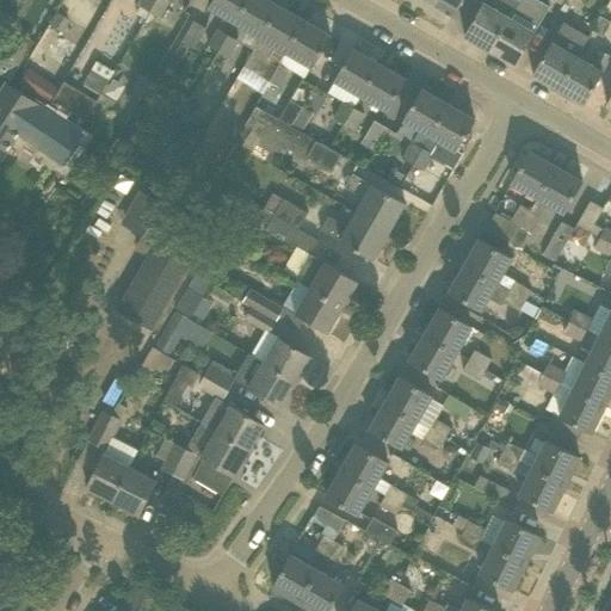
[(142,0),(140,6),(150,11),(156,0),(142,0)]
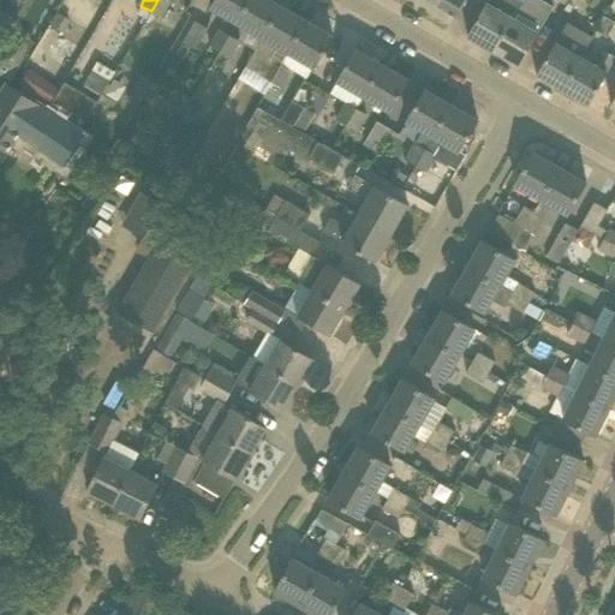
[(172,0),(171,0),(157,0),(151,11),(160,16),(163,18),(172,0)]
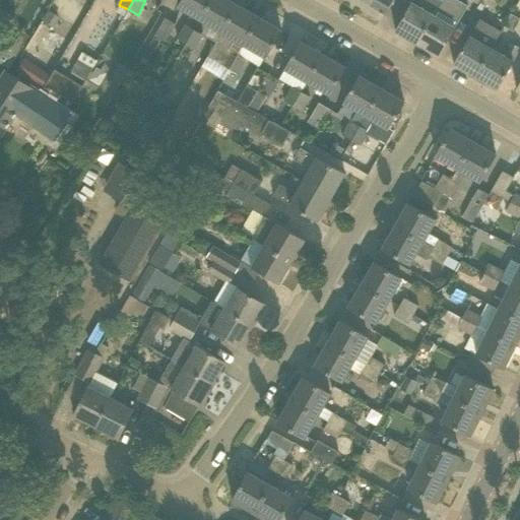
[(210,0),(181,0),(178,6),(200,19),(210,0)]
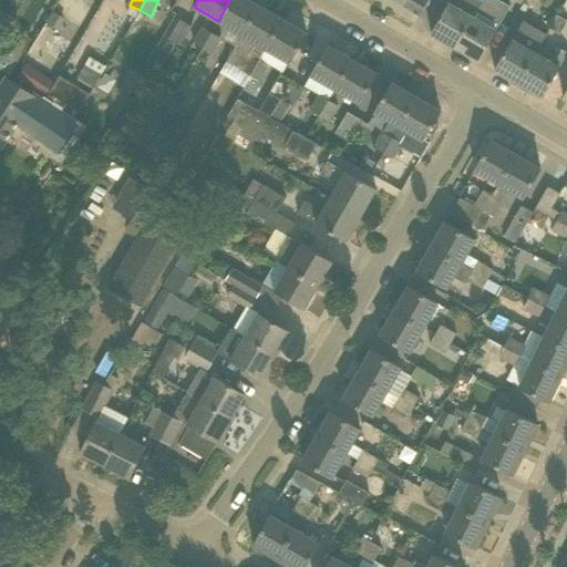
[(250,0),(229,0),(218,21),(243,35),(259,6),(250,0)]
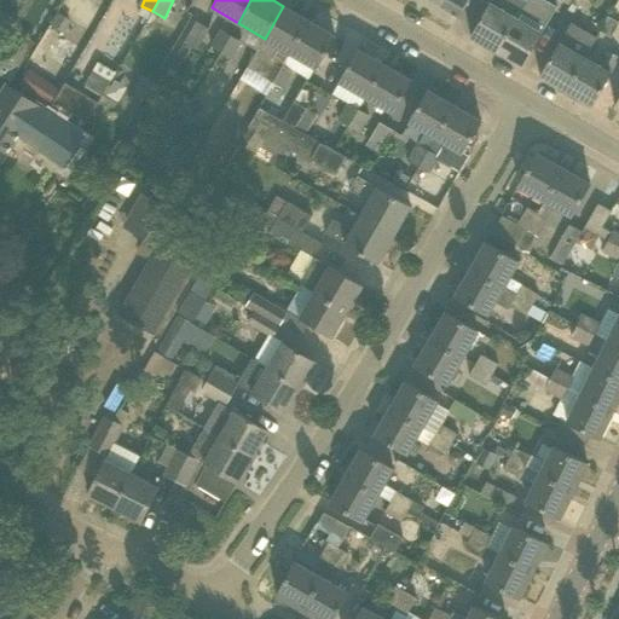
[(516,17),(515,17),(525,1),(522,0),(491,0),(470,36),(497,51),(516,17)]
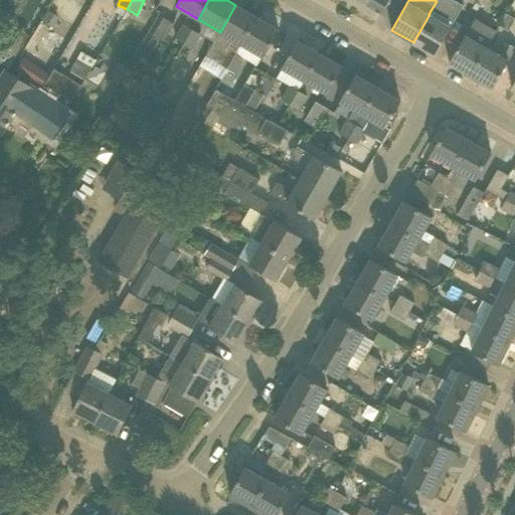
[(227,48),(232,39),(241,44),(258,17),(235,5),(220,32),(206,54),(227,67),(236,53),(227,48)]
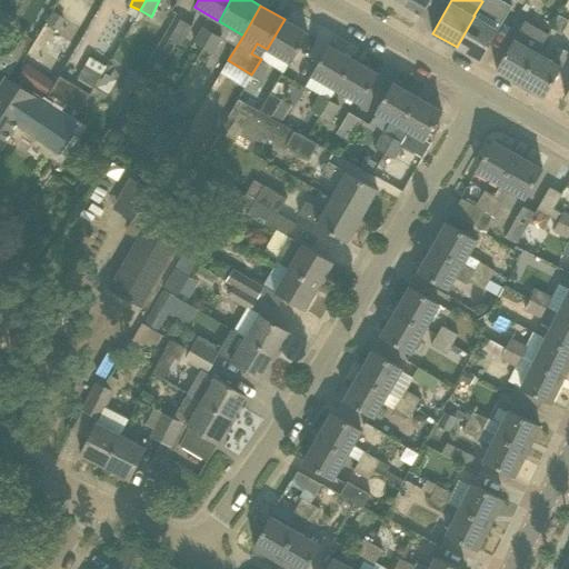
[(67,19),(52,10),(46,22),(59,30),(67,19)]
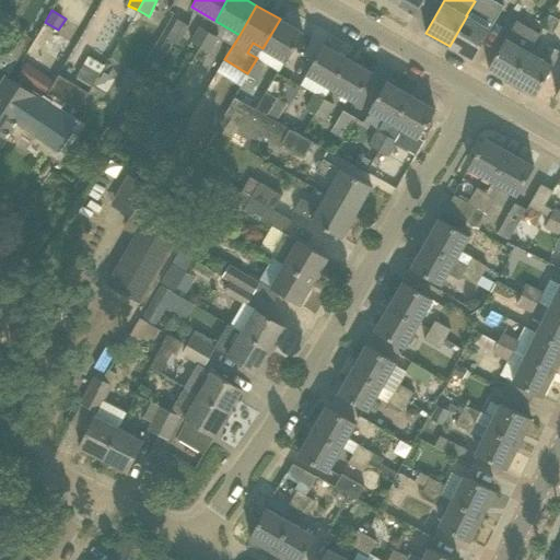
[(450,46),(474,60),(491,30),(490,28),(479,23),(467,15),(450,46)]
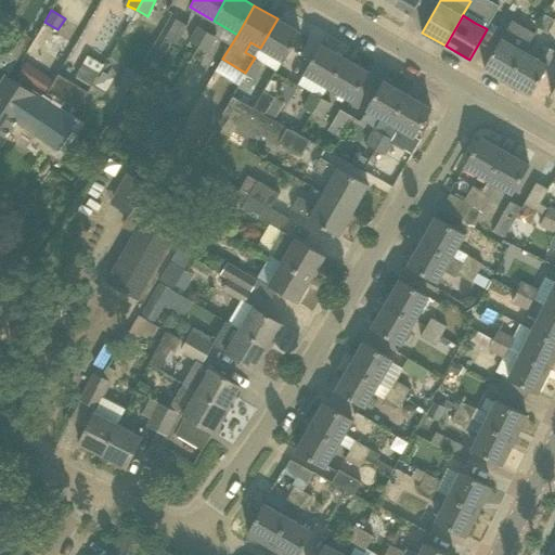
[(549,34),(554,22),(554,20),(546,15),(539,27),(549,34)]
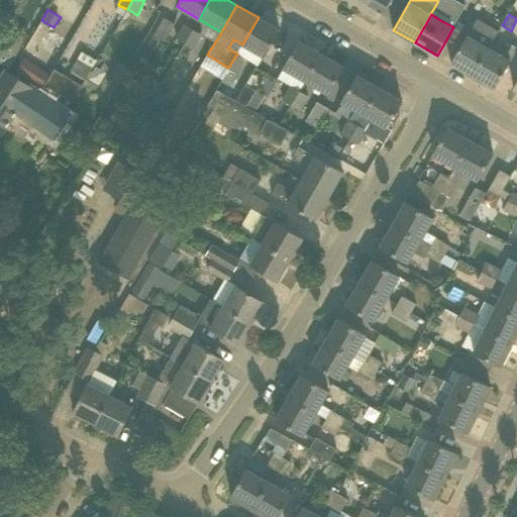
[(164,41),(175,22),(165,17),(153,35),(164,41)]
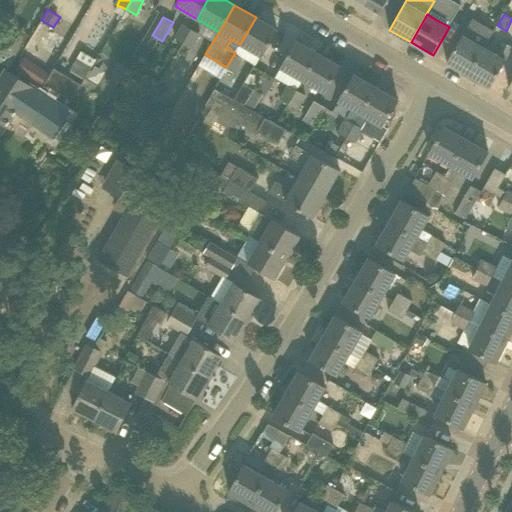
[(240,44),(262,57),(277,30),(256,17),(240,44)]
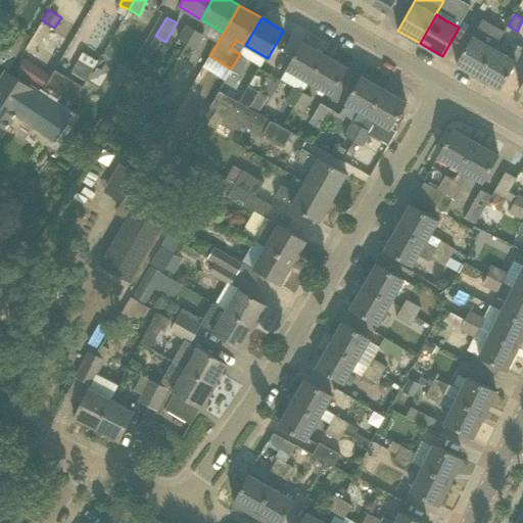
[(483,18),(481,22),(473,36),(456,64),(478,77),(494,49),(505,31),(483,18)]
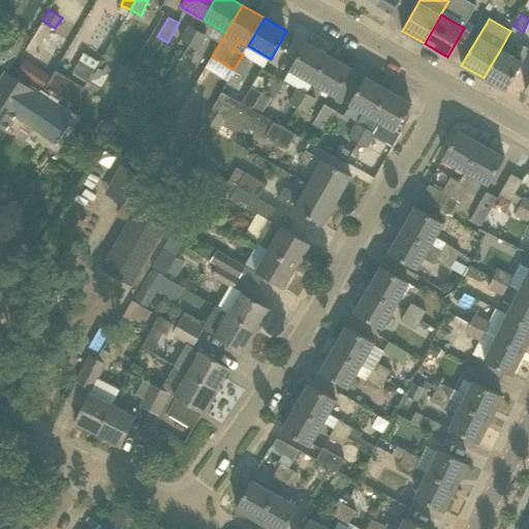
[(180,38),(190,44),(197,30),(188,24),(180,38)]
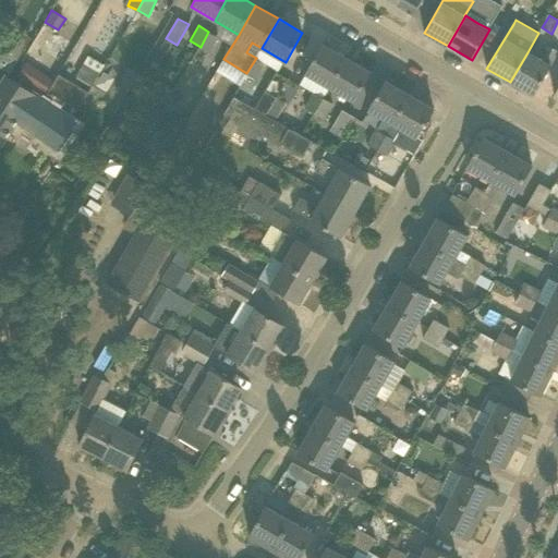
[(208,32),(201,47),(210,52),(219,38),(208,32)]
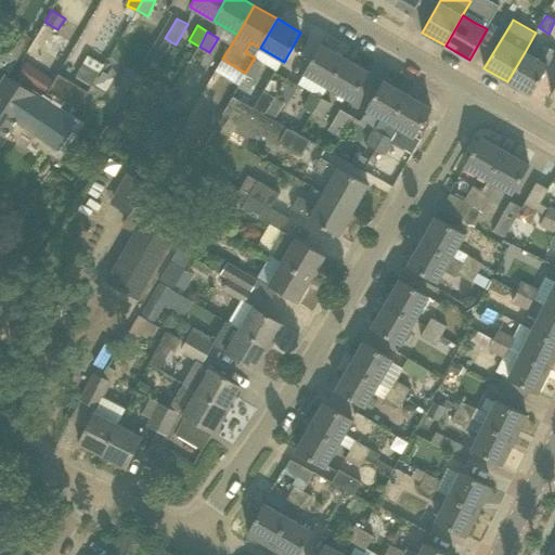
[(0,67),(10,74),(25,49),(5,37),(0,44),(0,67)]
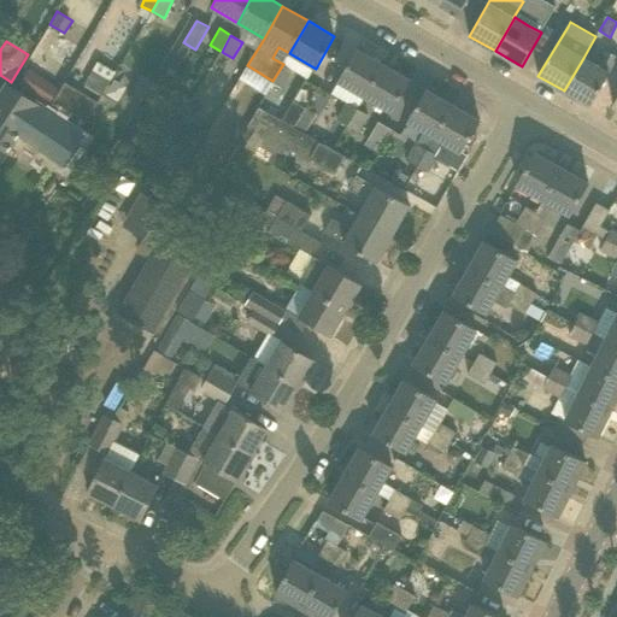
[(339,82),(365,97),(383,64),(357,50),(339,81),(339,82)]
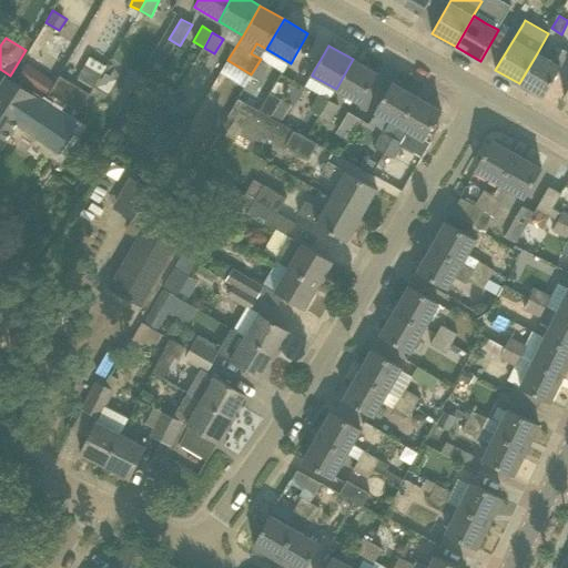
[(519,83),(544,98),(561,67),(560,67),(567,52),(567,51),(558,46),(549,60),(537,53),(519,83)]
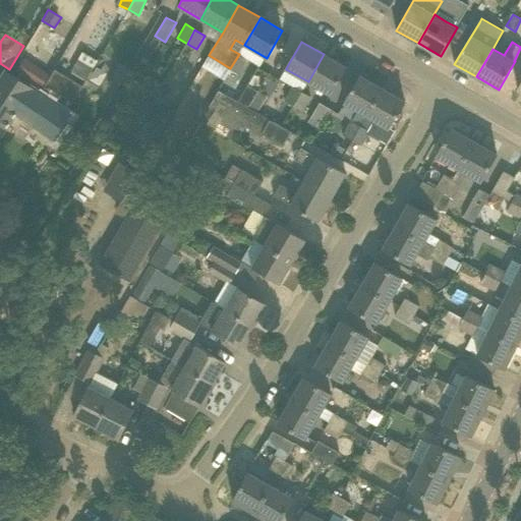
[(93,66),(97,60),(102,51),(88,43),(82,52),(71,71),(87,80),(94,67),(93,66)]
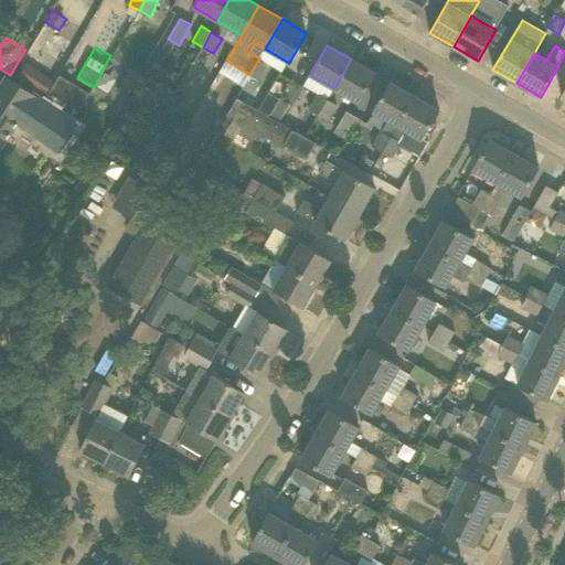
[(259,80),(268,65),(259,59),(249,74),(259,80)]
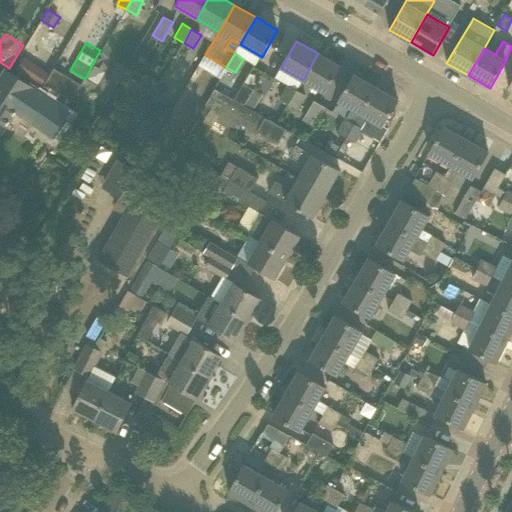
[(324,92),(340,66),(318,53),(303,80),(324,92)]
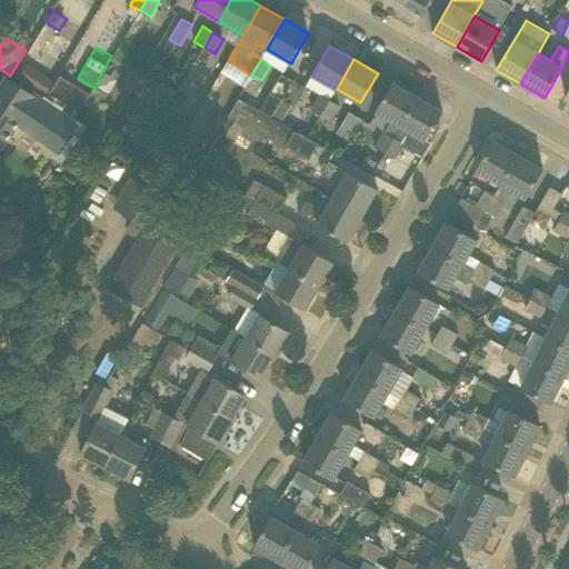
[(117,111),(140,73),(117,60),(93,97),(117,111)]
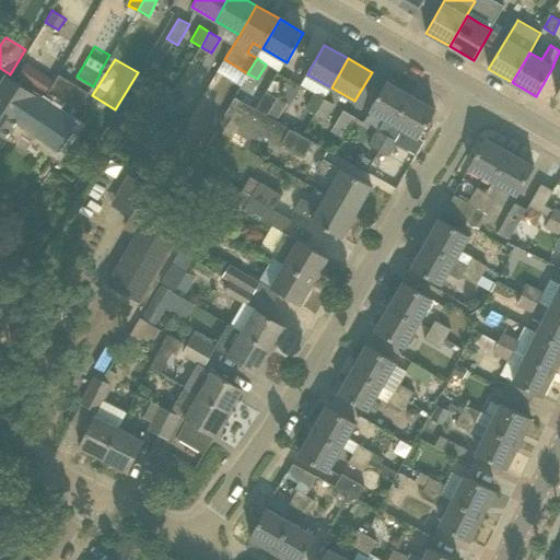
[(13,80),(43,101),(44,98),(54,81),(24,62),(13,80)]
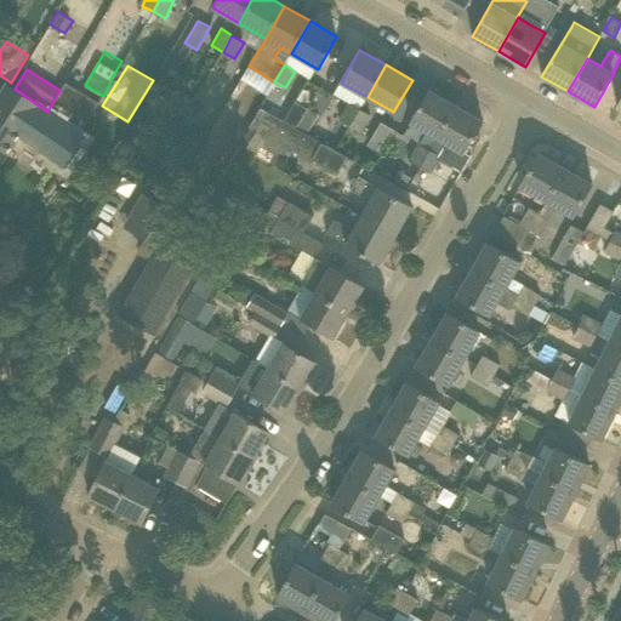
[(309,109),(323,89),(308,80),(284,120),(297,129),(309,109)]
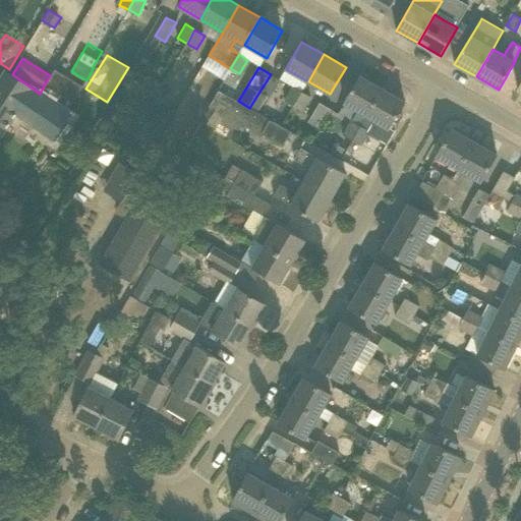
[(50,75),(41,92),(67,110),(82,85),(55,68),(50,75)]
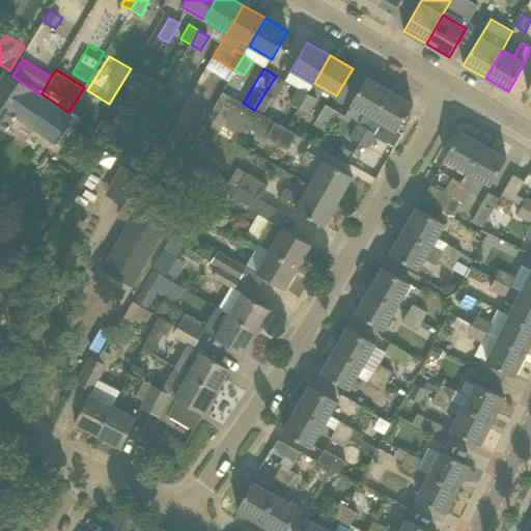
[(67,113),(40,95),(12,76),(5,71),(0,78),(0,135),(2,137),(16,117),(55,143),(73,116),(67,113)]
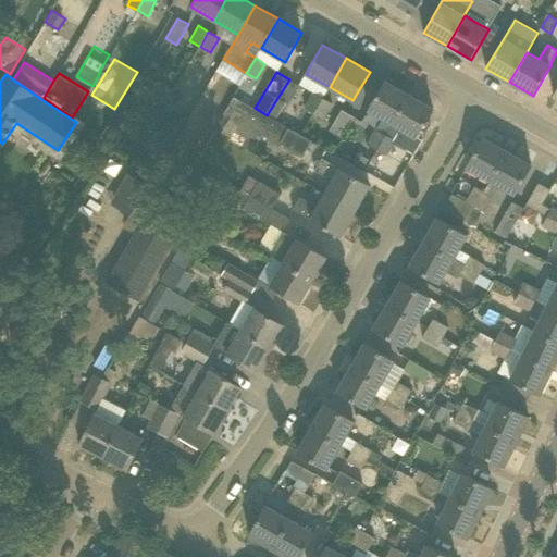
[(409,95),(385,81),(368,109),(393,123),(409,95)]
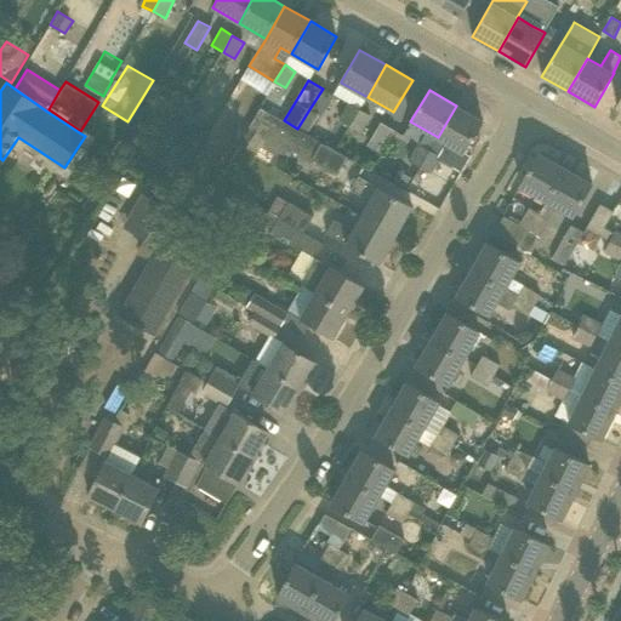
[(349,102),(339,119),(349,126),(360,108),(349,102)]
